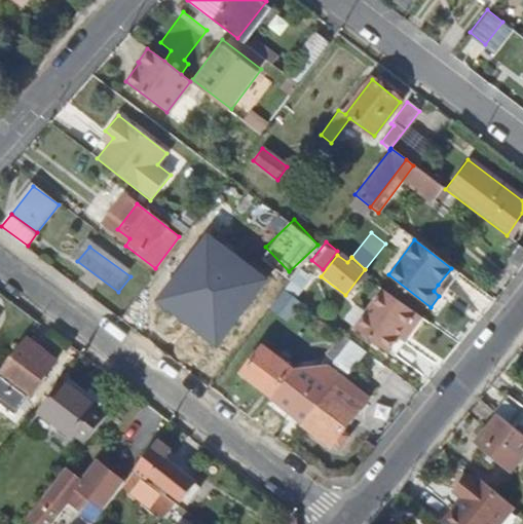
[(191,269),(183,281),(213,304),(221,294),(191,269)]
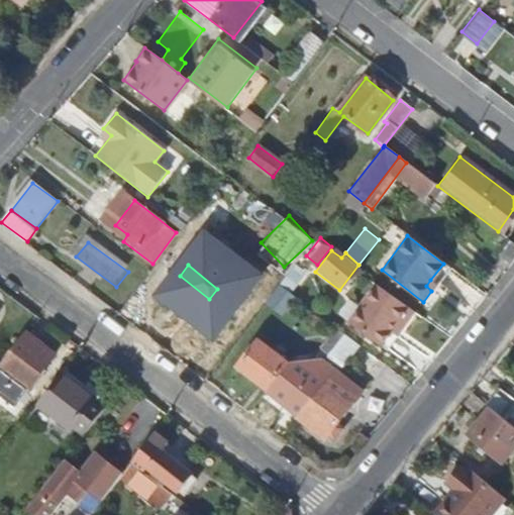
[(173,271),(151,297),(164,307),(169,300),(204,327),(219,307),(209,299),(180,276),(173,271)]
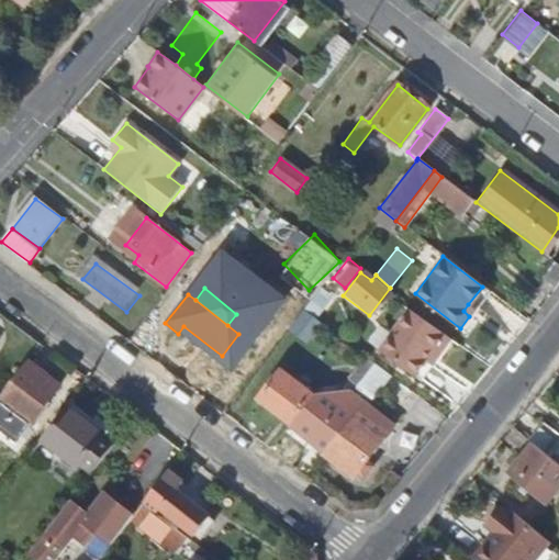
[(474,310),(468,304),(464,311),(469,316),(474,310)]
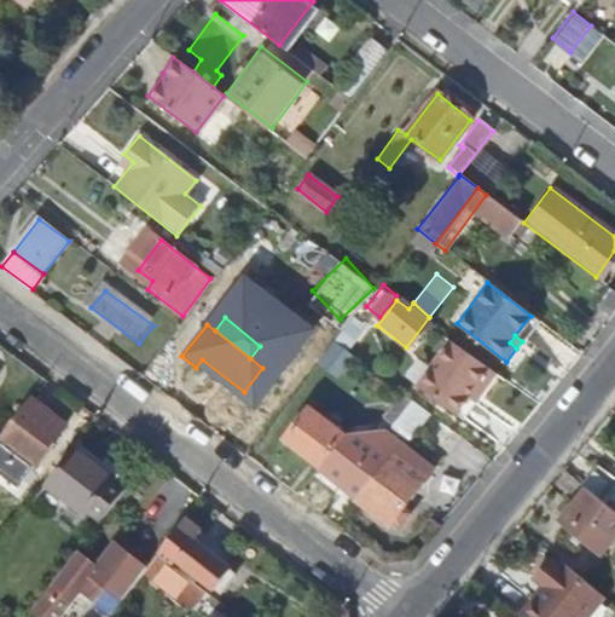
[(456,415),(468,398),(463,395),(473,384),(477,387),(491,369),(446,336),(413,380),(456,415)]
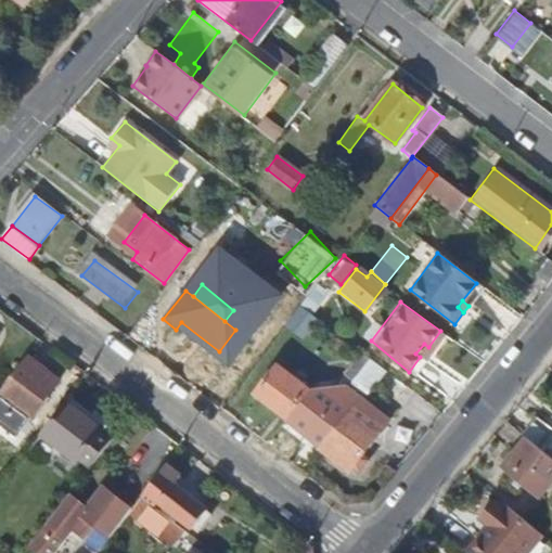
[(420,357),(428,347),(424,344),(415,354),(420,357)]
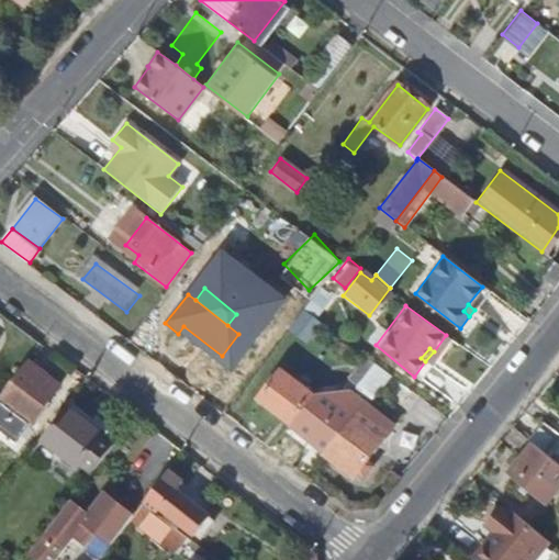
[(348,379),(356,387),(373,365),(365,357),(348,379)]
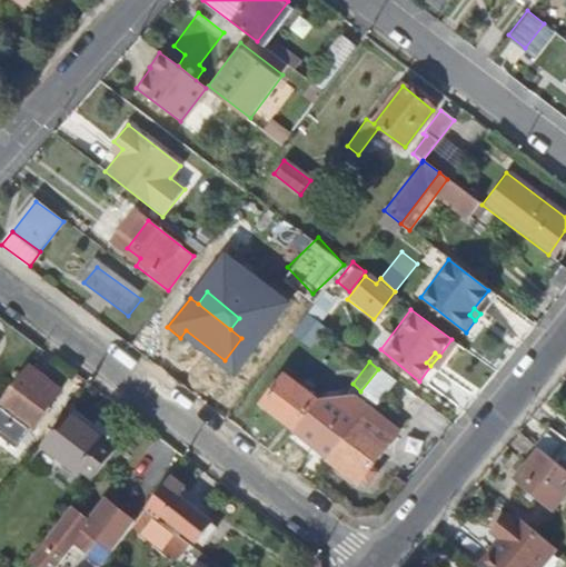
[(56,389),(25,365),(0,396),(0,434),(8,424),(16,429),(22,423),(27,427),(56,389)]
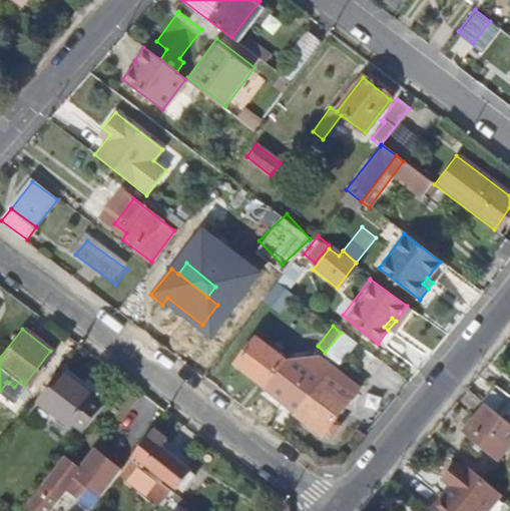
[(253,337),(233,362),(262,384),(283,359),(253,337)]
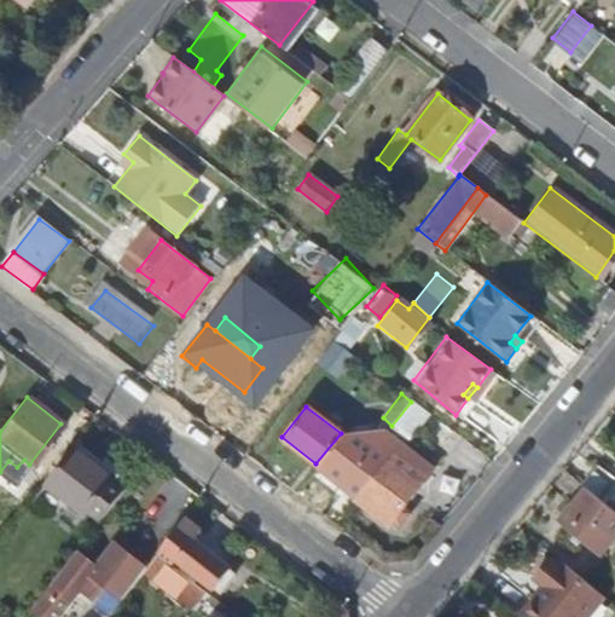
[(358,442),(370,453),(386,432),(392,426),(383,417),(379,415),(358,442)]
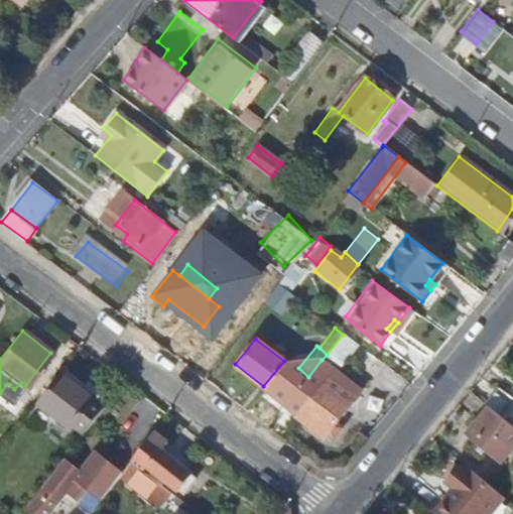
[(359,389),(322,360),(308,377),(285,406),(323,436),(327,430),(334,435),(340,426),(335,422),(359,389)]
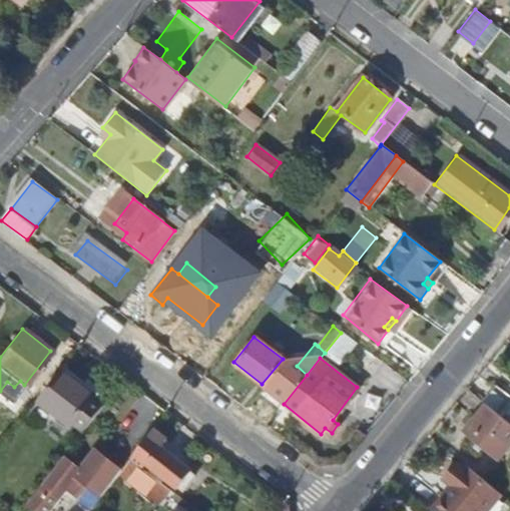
[(93,395),(59,369),(26,413),(46,429),(55,418),(68,427),(71,424),(80,431),(101,405),(92,397),(93,395)]
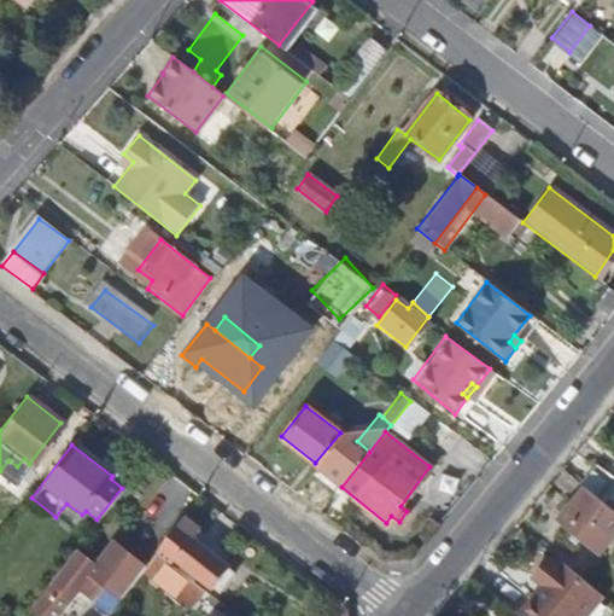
[(613,478),(595,466),(580,484),(586,488),(613,511),(613,478)]
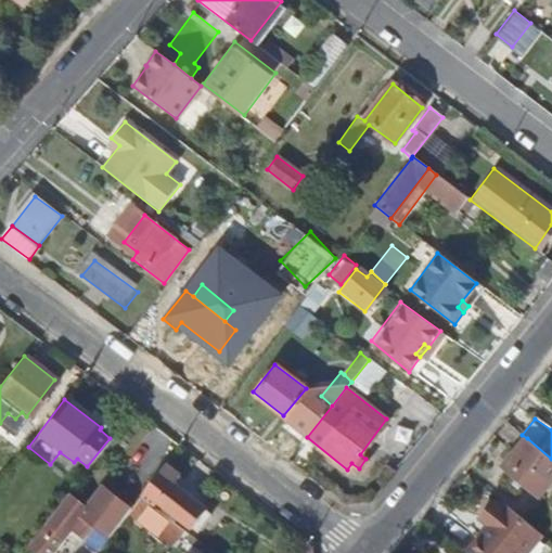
[(540,498),(551,483),(551,459),(527,438),(503,467),(540,498)]
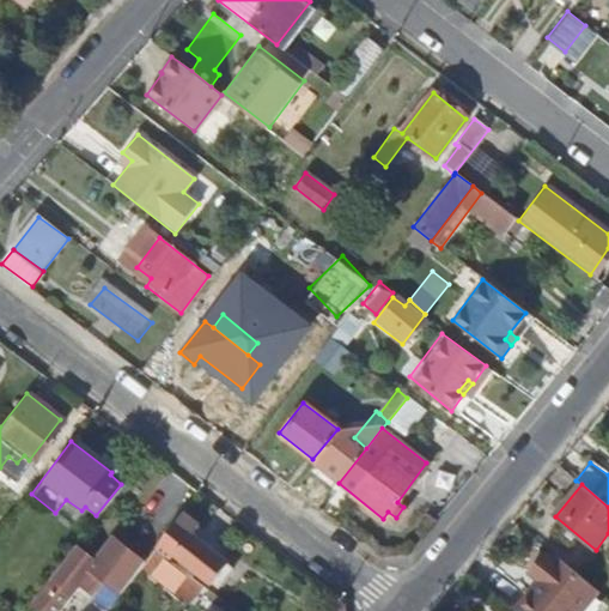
[(194,521),(181,512),(154,548),(166,556),(171,551),(213,582),(227,561),(187,530),(194,521)]
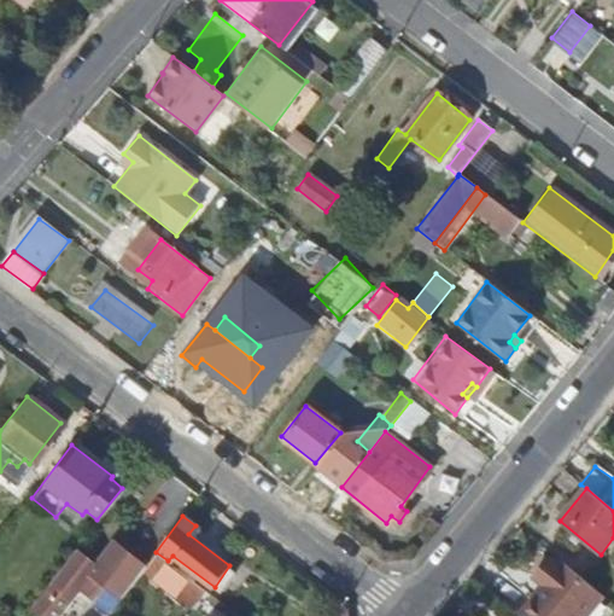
[(111,545),(109,548),(121,558),(122,553),(111,545)]
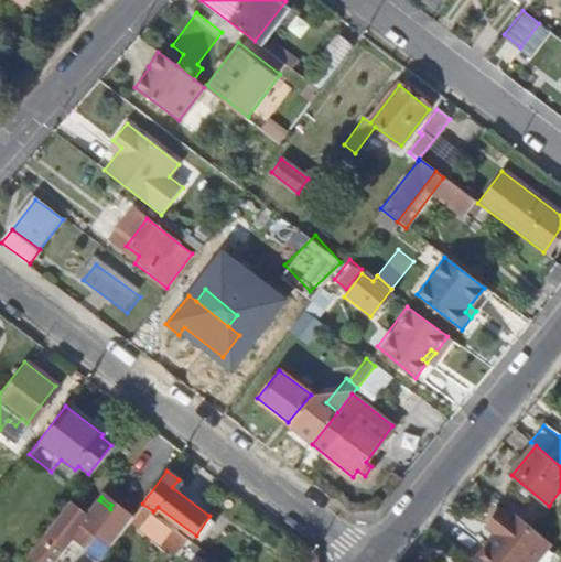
[(73,500),(34,550),(49,561),(50,561),(73,533),(83,540),(89,530),(109,546),(117,536),(130,518),(111,505),(110,509),(99,500),(88,514),(73,500)]
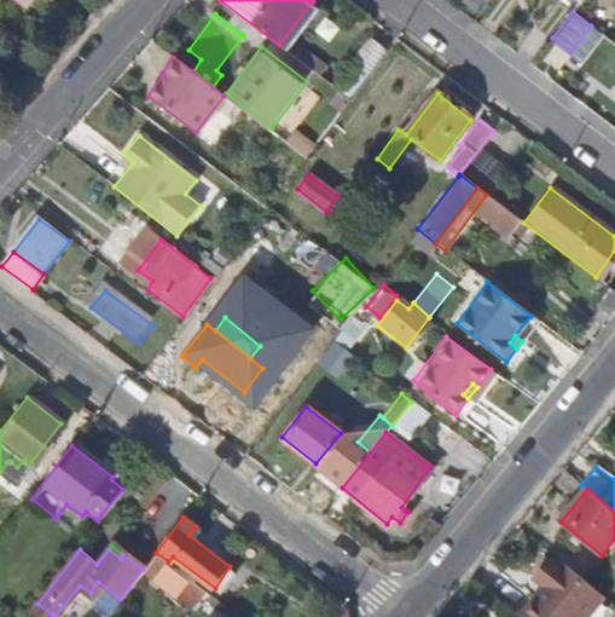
[(557,557),(555,561),(601,599),(604,595),(557,557)]
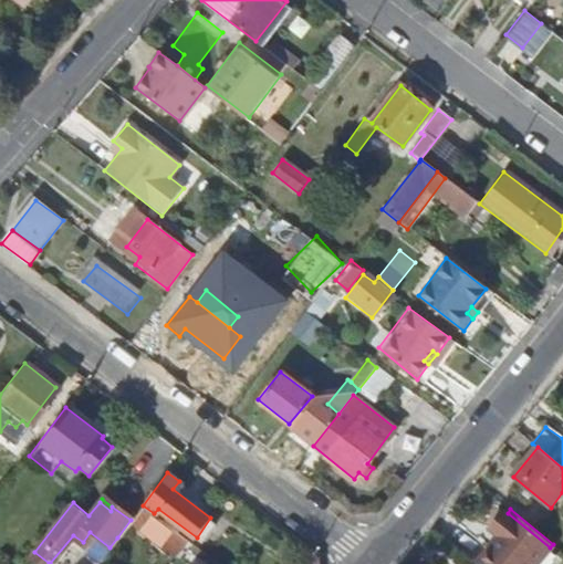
[(171,560),(187,539),(154,513),(137,534),(171,560)]
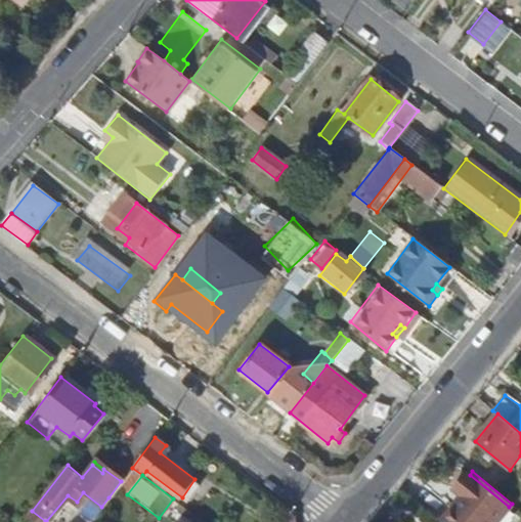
[(496,521),(509,507),(470,475),(448,501),(454,505),(441,521),(442,521),(496,521)]
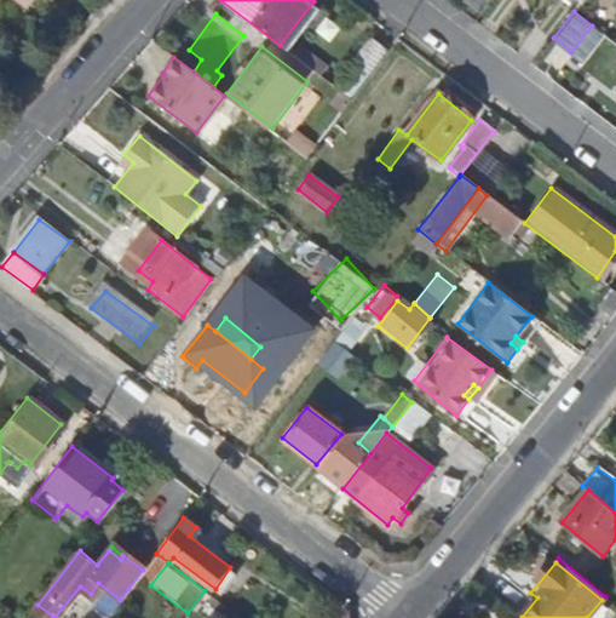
[(330,617),(349,617),(347,608),(341,604),(330,617)]
